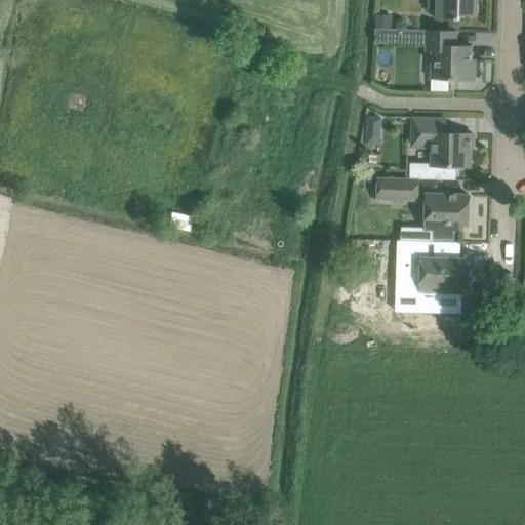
[(438,0),(438,18),(460,19),(460,16),(478,16),(478,0),(438,0)]
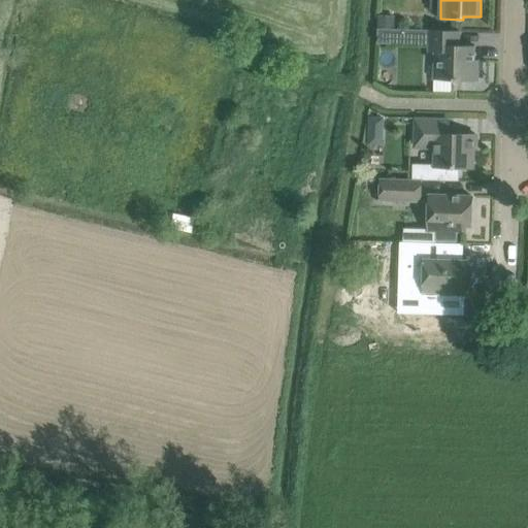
[(380,15),(380,28),(393,29),(395,29),(396,15),(380,15)]
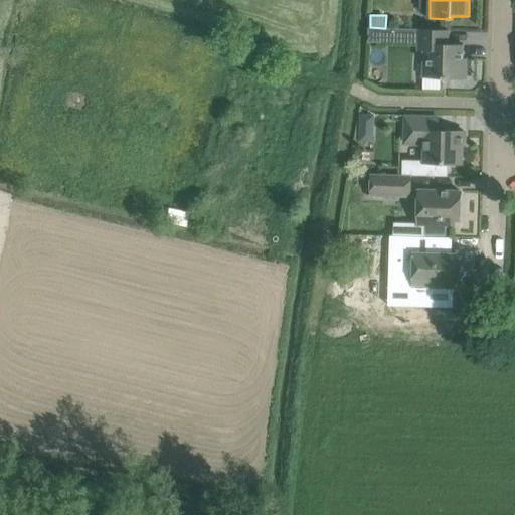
[(385,42),(385,28),(383,28),(370,27),(369,42),(385,42)]
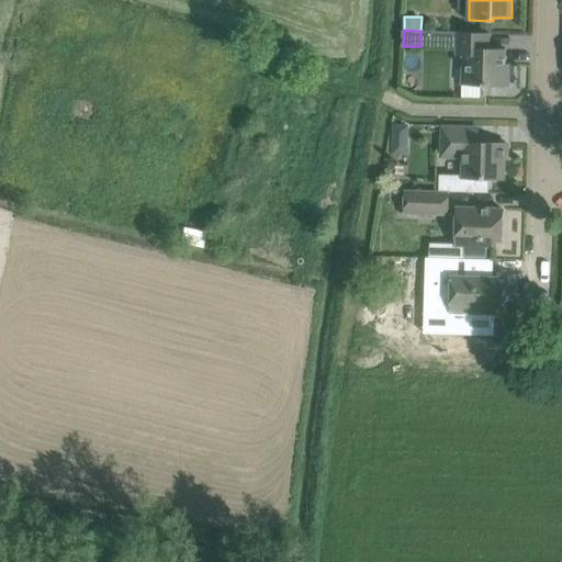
[(457,55),(463,55),(462,85),(509,87),(510,64),(506,64),(506,48),(490,48),(490,33),(458,32),(457,55)]
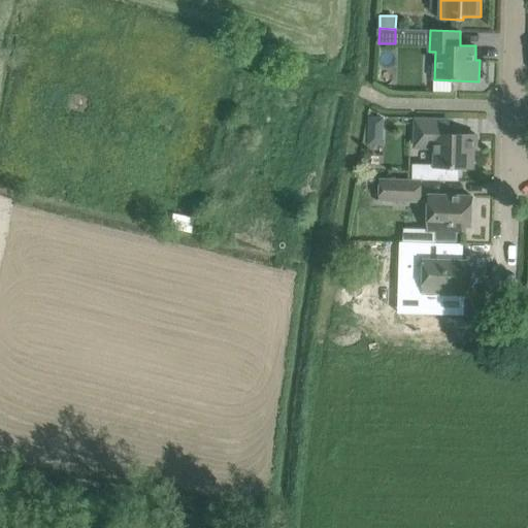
[(369,117),(368,144),(384,144),(385,117),(369,117)]
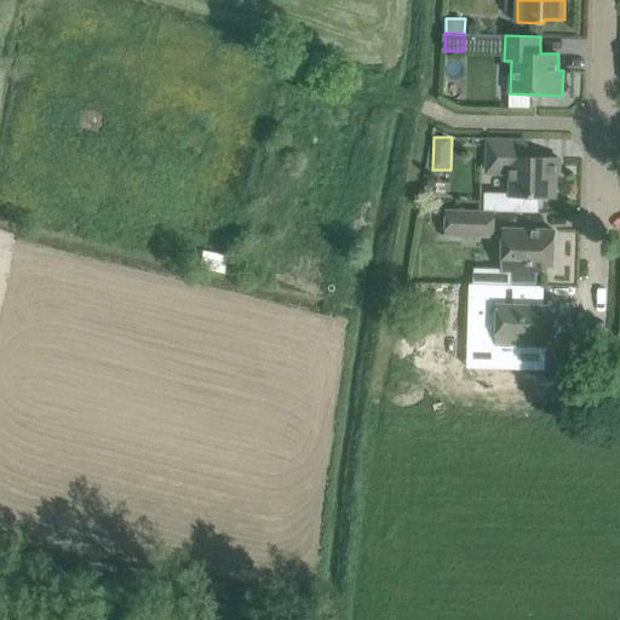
[(489,141),(488,167),(512,167),(511,194),(487,193),(486,211),(541,213),(541,196),(556,197),(557,166),(561,166),(561,159),(527,158),(528,142),(489,141)]
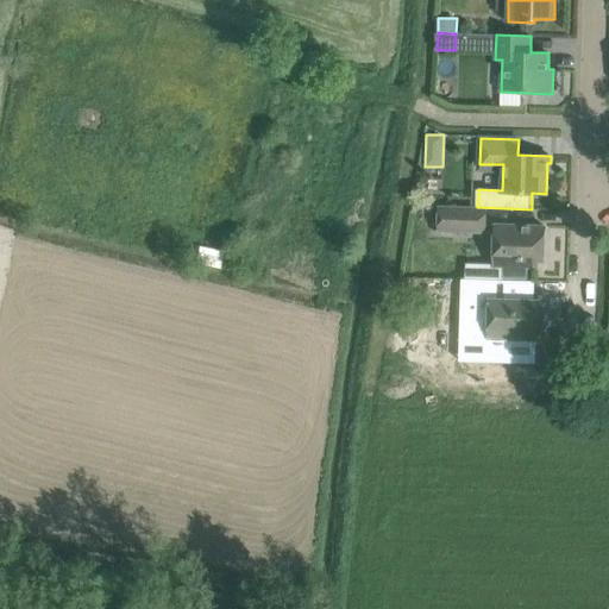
[(439,231),(485,232),(487,207),(440,206),(439,231)]
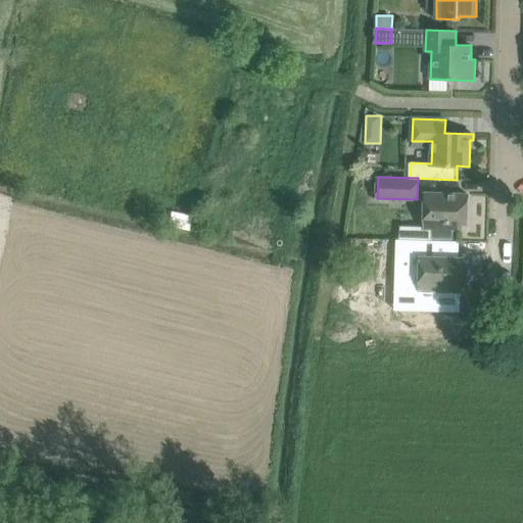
[(432,229),(432,239),(453,239),(453,230),(462,230),(462,223),(468,224),(469,194),(426,193),(425,229),(432,229)]
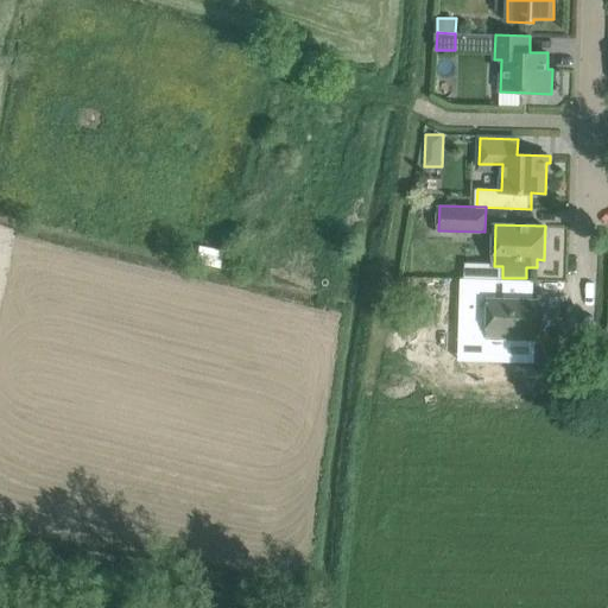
[(502,279),(467,278),(466,278),(462,278),(461,318),(488,320),(487,337),(542,339),(543,299),(533,299),(533,280),(527,280),(502,279)]
